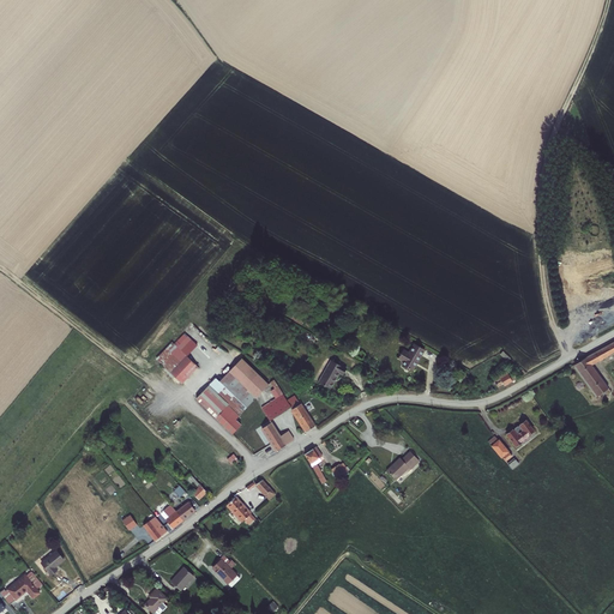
[(398,362),(409,368),(422,348),(410,341),(407,348),(399,344),(395,353),(401,357),(398,362)]
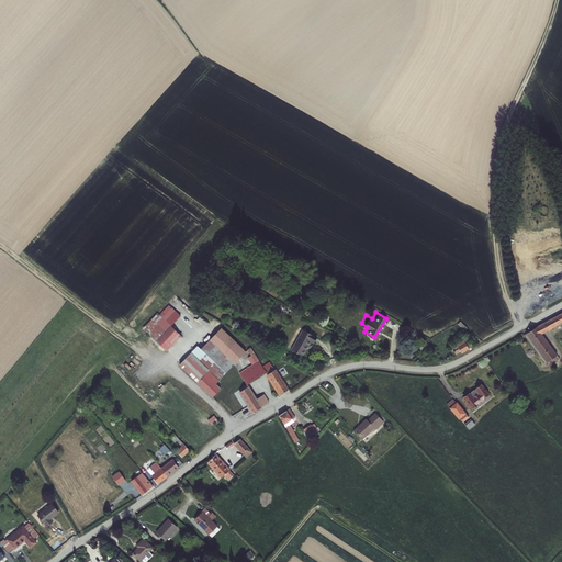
[(561,313),(543,324),(548,332),(561,324),(561,313)]
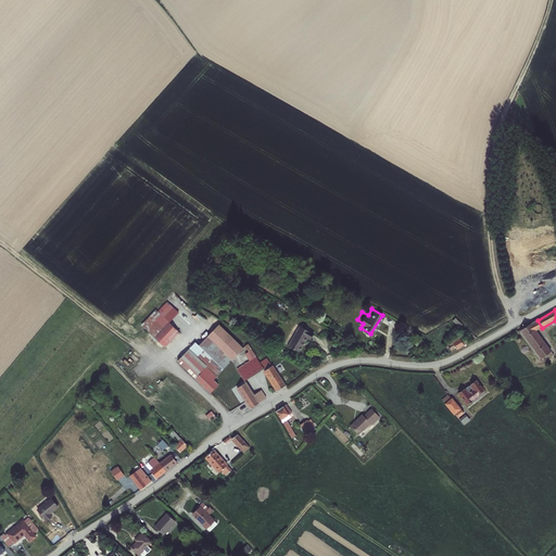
[(177,326),(166,314),(151,329),(162,340),(177,326)]
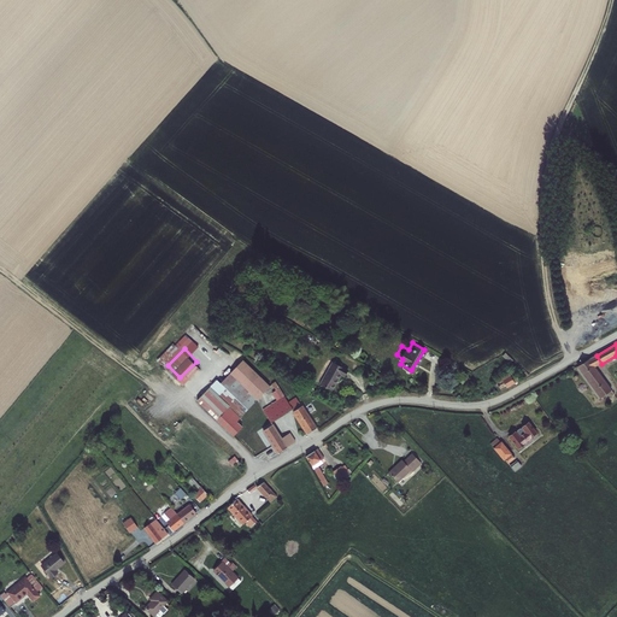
[(500,353),(509,360),(512,357),(505,351),(500,353)]
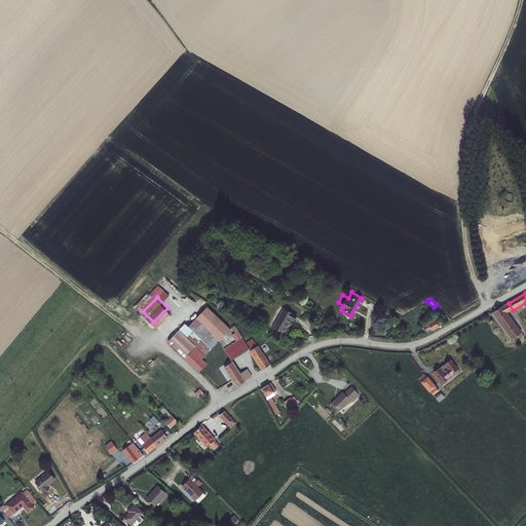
[(263,322),(272,327),(279,313),(284,315),(287,309),(274,302),(263,322)]
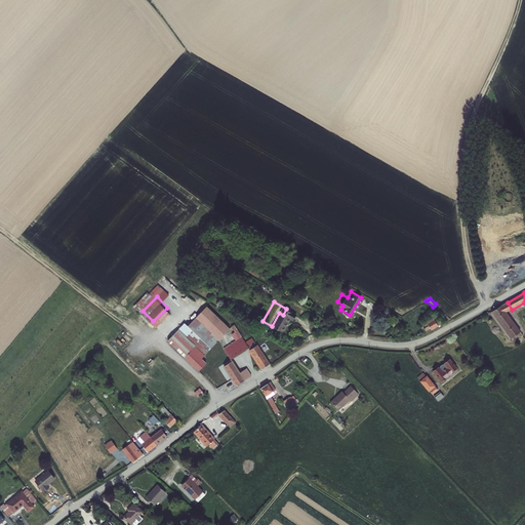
[(511,340),(521,332),(507,313),(509,312),(503,305),(490,312),(511,340)]
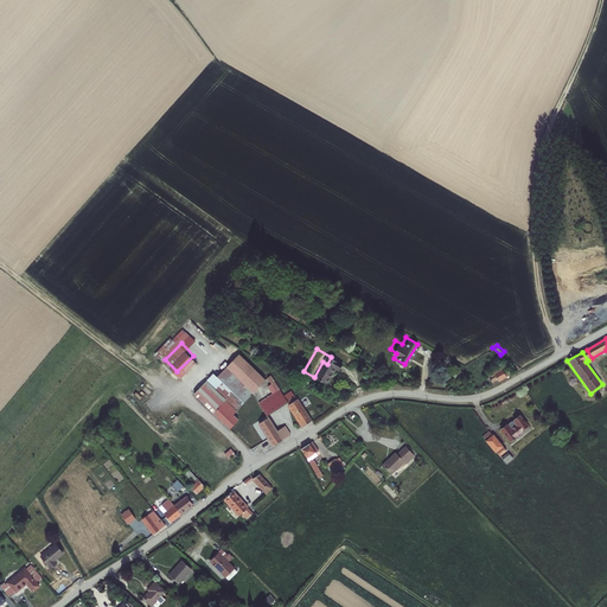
[(215,376),(241,402),(242,401),(249,407),(259,401),(250,394),(263,381),(237,355),(215,376)]
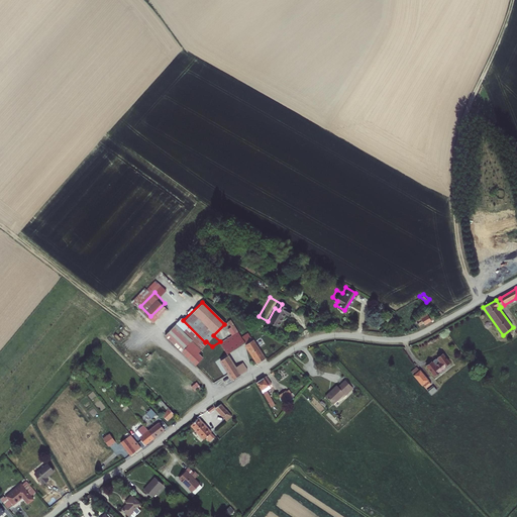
[(407,319),(413,328),(424,322),(425,324),(432,319),(425,308),(407,319)]
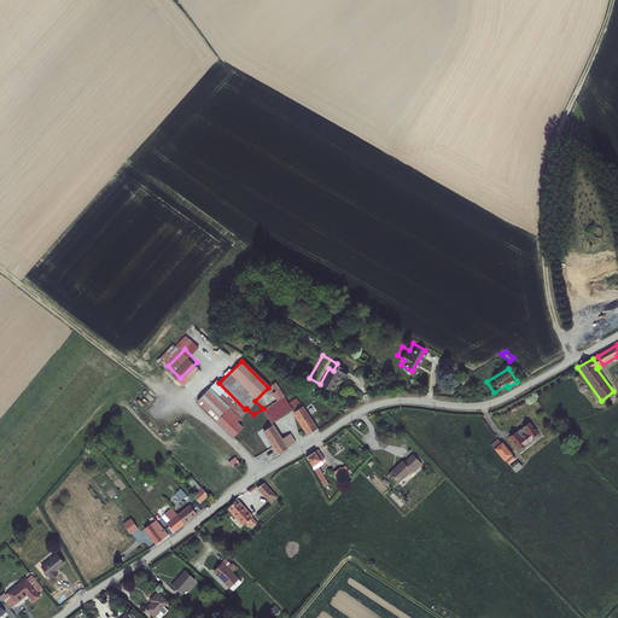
[(229,408),(239,417),(245,409),(219,383),(216,379),(209,386),(229,408)]
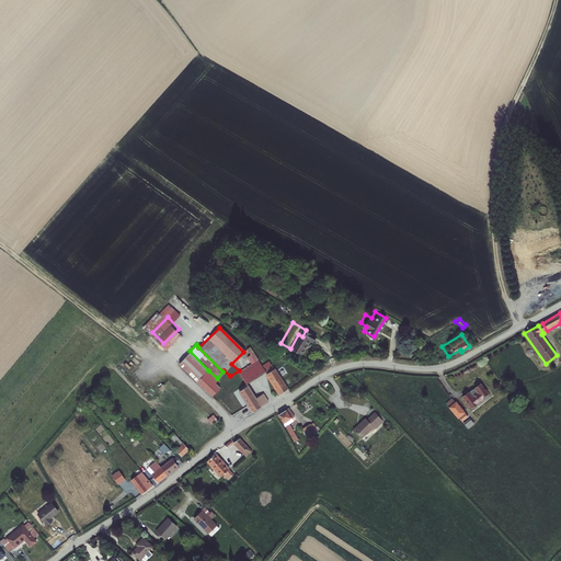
[(190,351),(180,361),(199,379),(208,370),(190,351)]
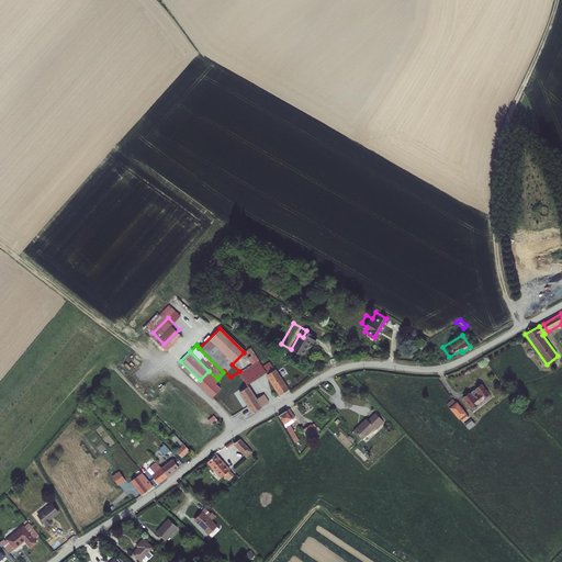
[(231,377),(254,412),(270,401),(265,392),(257,396),(248,383),(267,371),(281,393),(290,388),(277,368),(274,369),(272,364),(273,364),(270,359),(263,363),(260,359),(239,371),(231,377)]
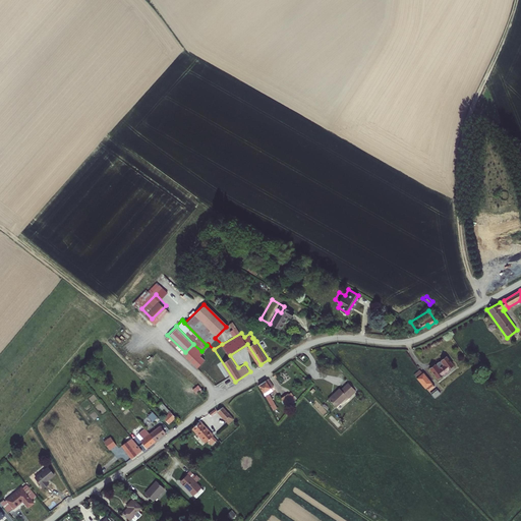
[(201,351),(193,344),(185,352),(203,370),(211,361),(210,359),(201,351)]
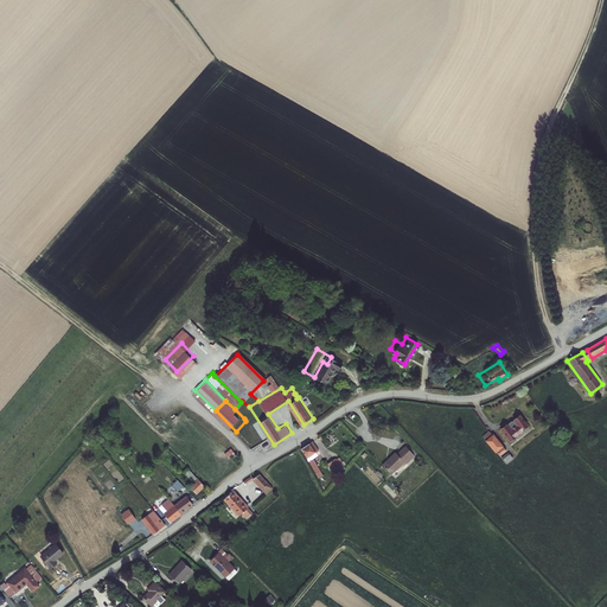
[(274,445),(249,407),(242,401),(241,402),(235,409),(244,419),(246,421),(266,452),(274,446),(274,445)]
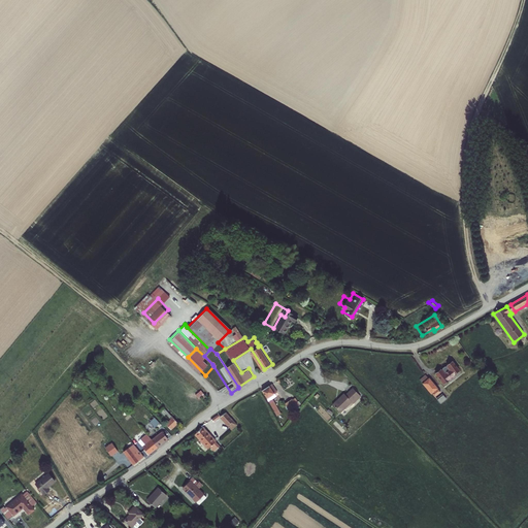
[(442,369),(436,374),(444,386),(456,376),(460,372),(453,362),(448,366),(447,364),(441,368),(442,369)]
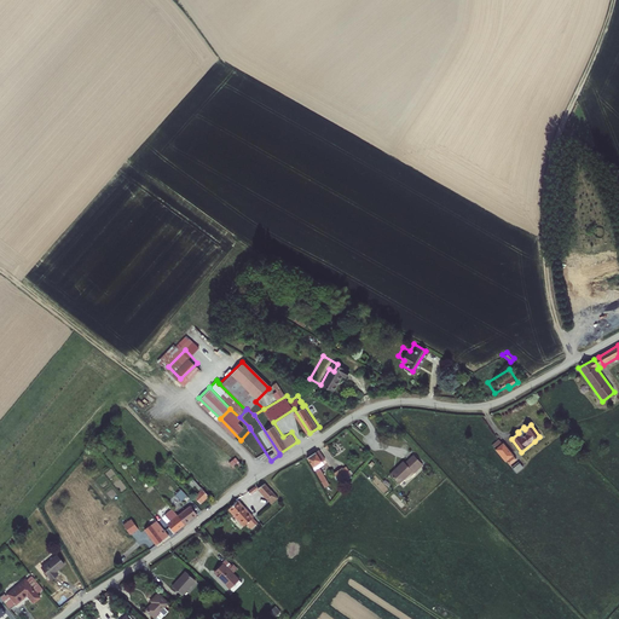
[(516,461),(502,444),(495,450),(504,460),(505,458),(512,466),(516,461)]
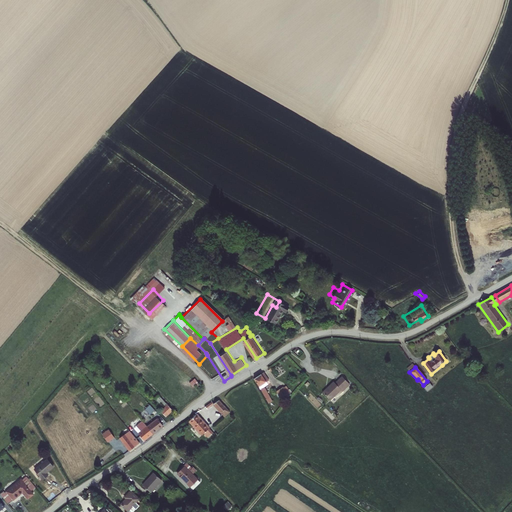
[(254,378),(266,402),(270,400),(263,387),(266,385),(265,382),(267,381),(262,373),(254,378)]
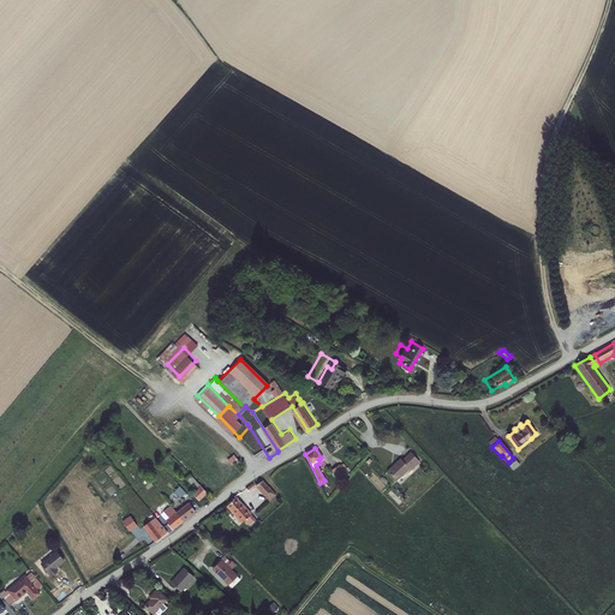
[(407,454),(402,458),(412,467),(417,464),(407,454)]
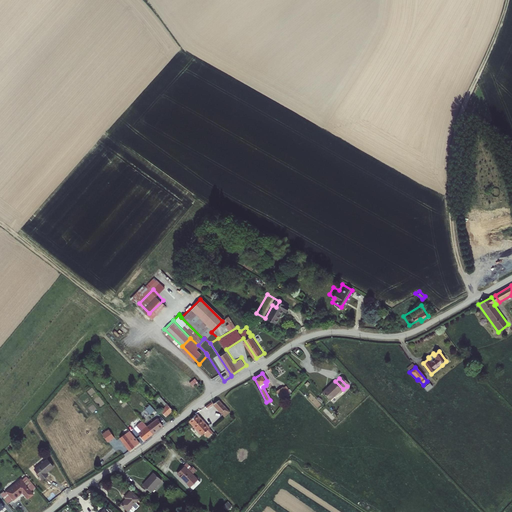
[(330,383),(328,386),(335,394),(338,391),(340,393),(343,389),(335,381),(332,385),(330,383)]
